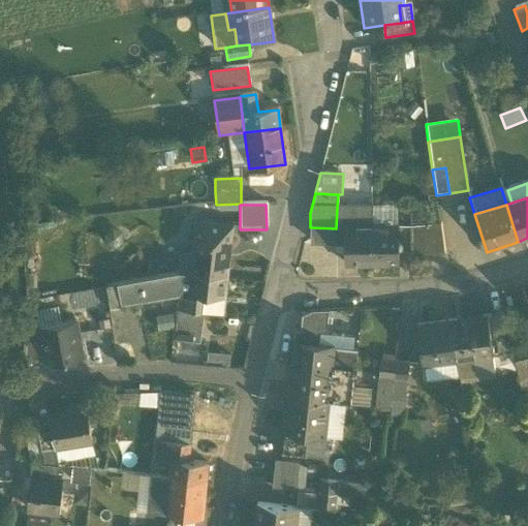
[(371,206),(371,209),(371,227),(397,227),(397,206),(371,206)]
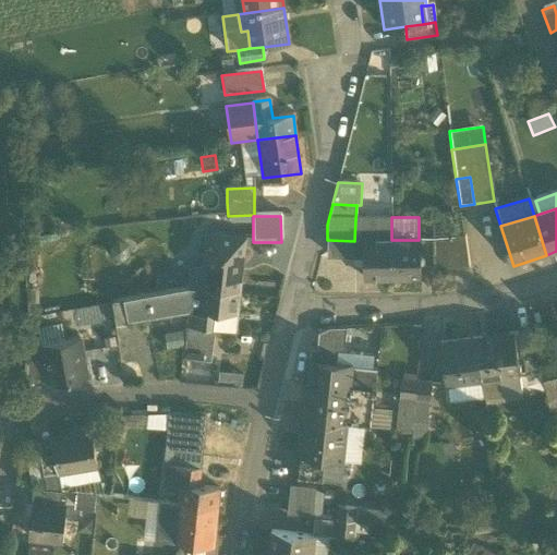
[(354,241),(364,242),(364,240),(391,240),(391,220),(355,219),(354,241)]
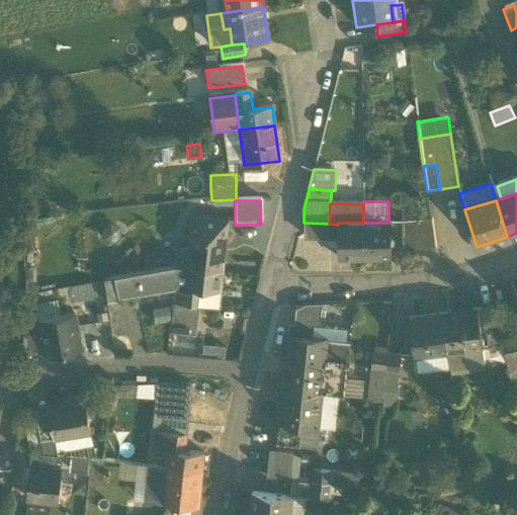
[(189,249),(187,270),(223,273),(228,223),(192,219),(188,248),(189,249)]
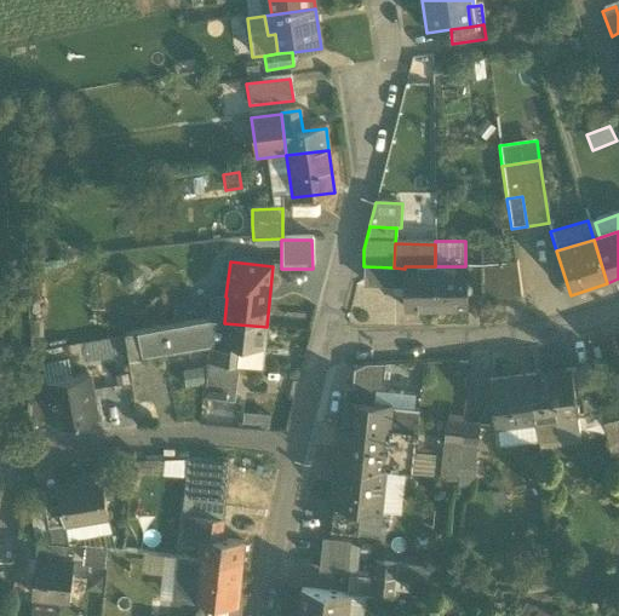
[(481,266),(482,303),(521,299),(516,264),(481,266)]
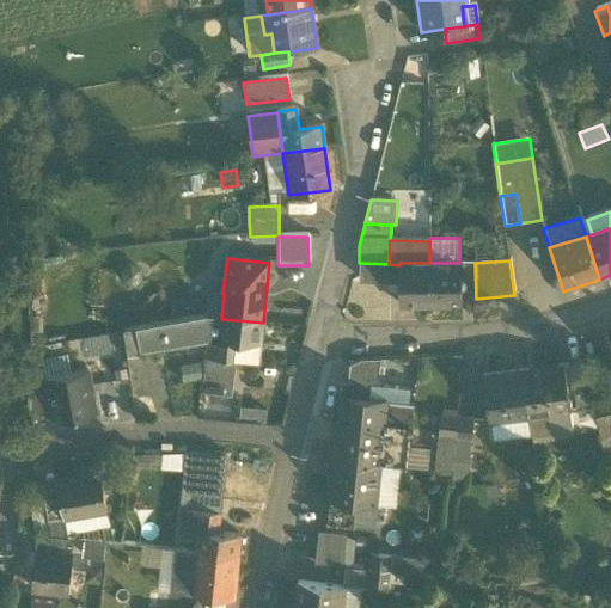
[(399,265),(389,264),(359,263),(358,282),(399,283),(399,265)]
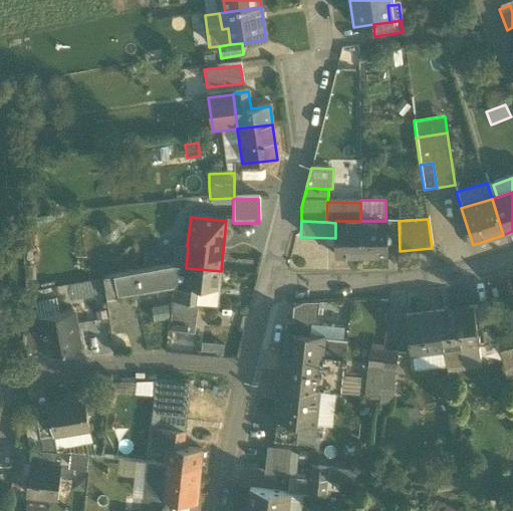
[(361,259),(361,258),(360,221),(335,221),(335,223),(335,238),(335,259),(361,259)]
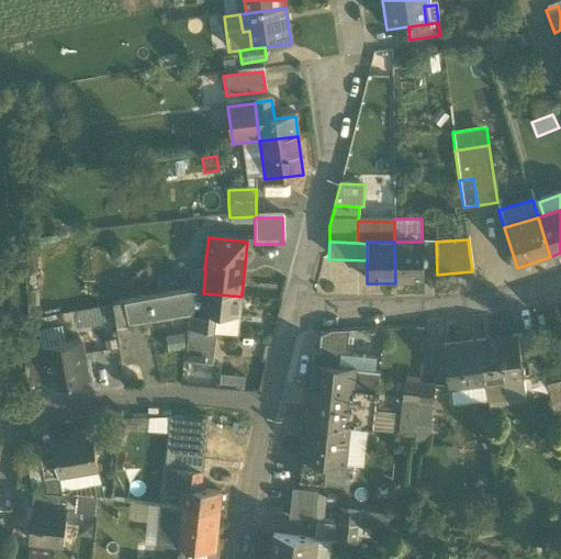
[(422,242),(394,242),(395,282),(423,282),(422,242)]
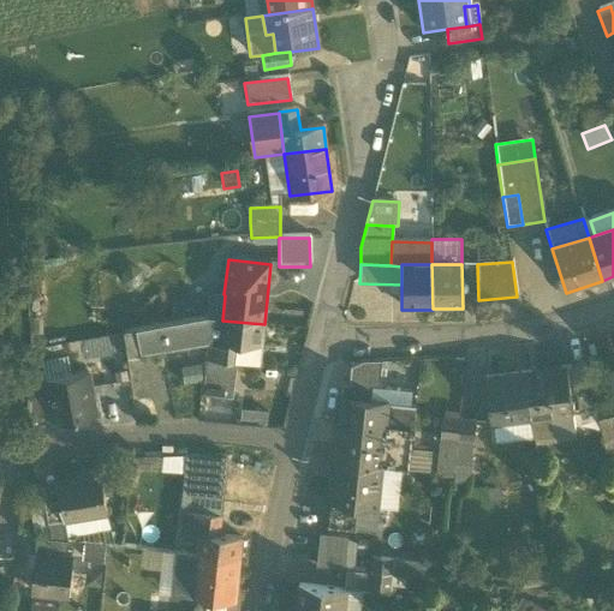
[(225,295),(224,294),(207,298),(208,319),(222,321),(225,295)]
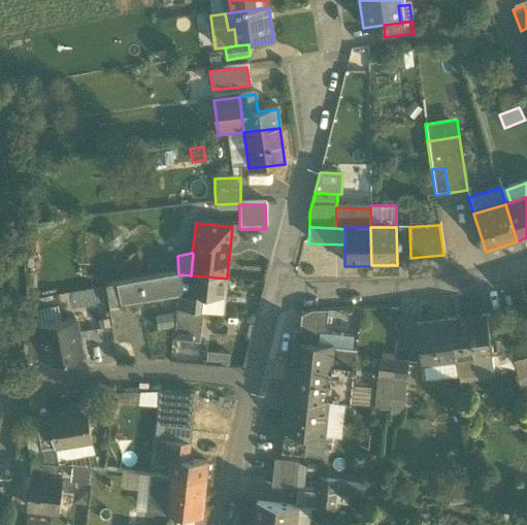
[(176,273),(119,285),(121,305),(178,295),(176,310),(186,310),(191,275),(178,274),(176,273)]
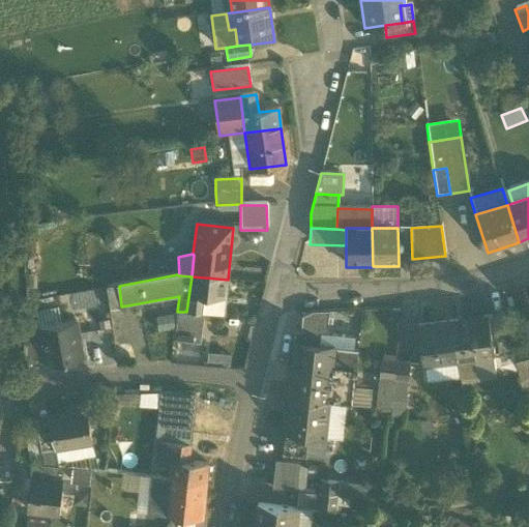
[(192,276),(186,312),(204,315),(224,317),(228,280),(192,276)]
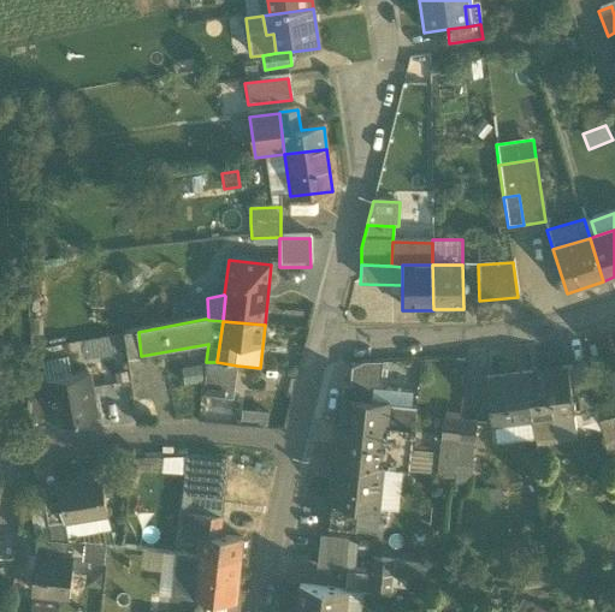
[(123,334),(128,363),(142,361),(141,356),(139,332),(123,334)]
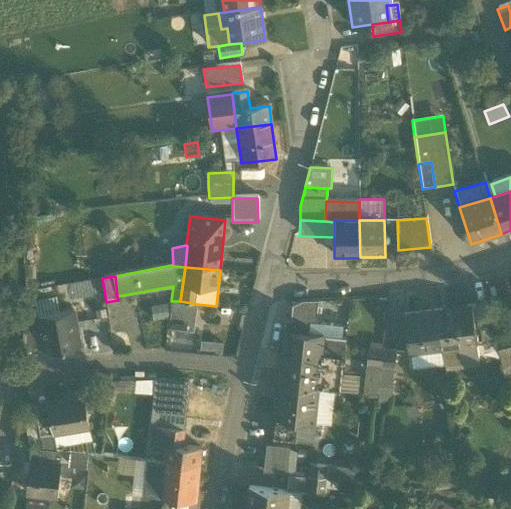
[(168,330),(193,333),(197,304),(180,301),(171,301),(168,330)]
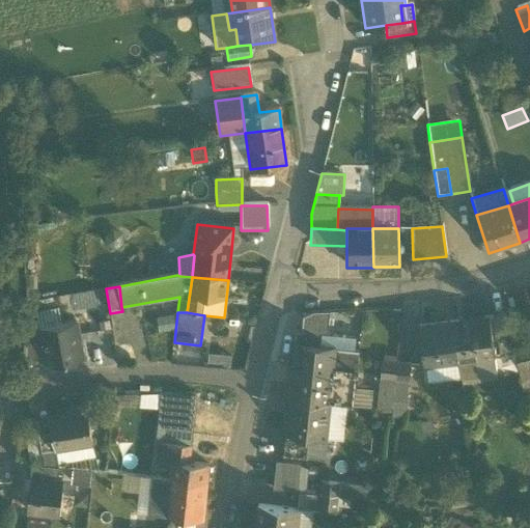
[(303,318),(301,334),(321,336),(321,338),(327,339),(327,336),(329,313),(312,314),(303,318)]
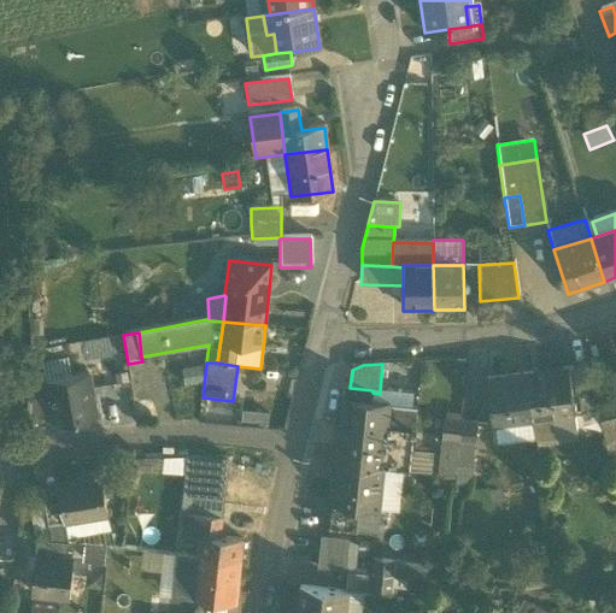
[(575,370),(578,392),(590,390),(586,369),(575,370)]
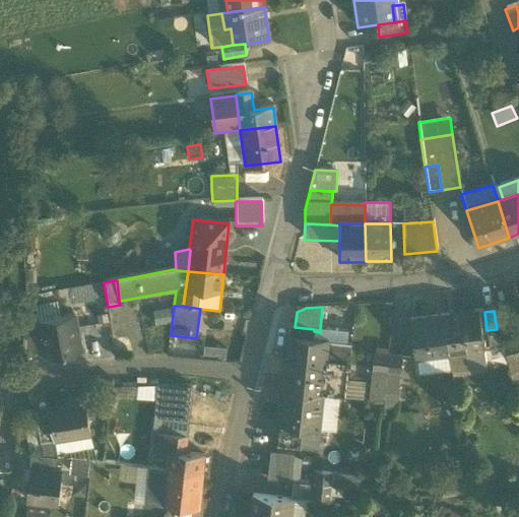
[(448,351),(464,349),(482,346),(477,313),(444,317),(448,351)]
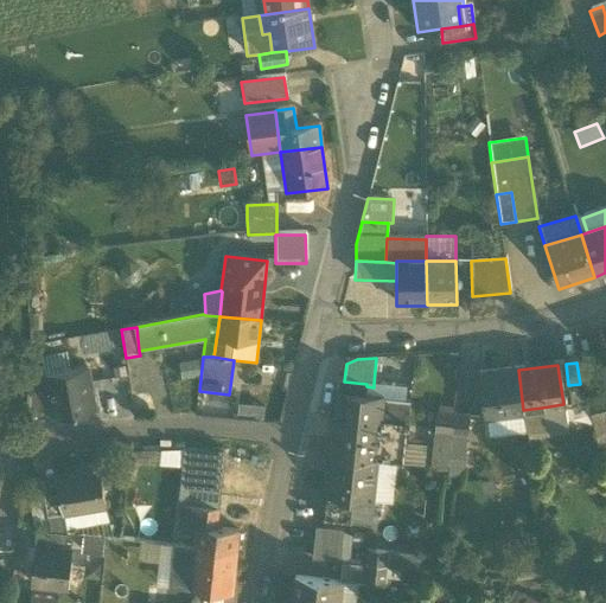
[(50,393),(55,419),(94,412),(85,370),(42,378),(44,393),(44,395),(46,393),(50,393)]
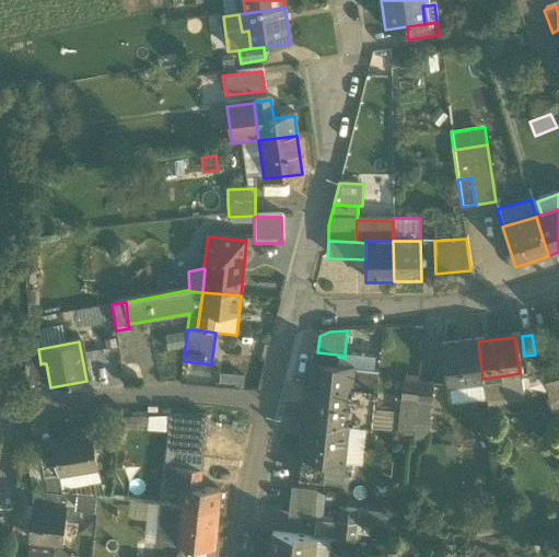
[(486,399),(482,379),(478,341),(441,346),(449,404),(486,399)]
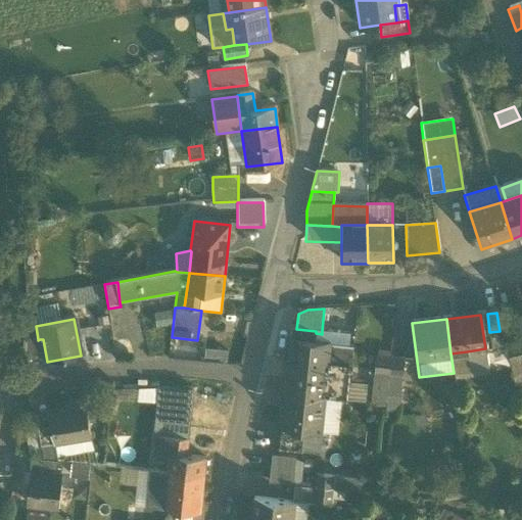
[(315,342),(316,333),(316,331),(296,329),(291,329),(289,340),(315,342)]
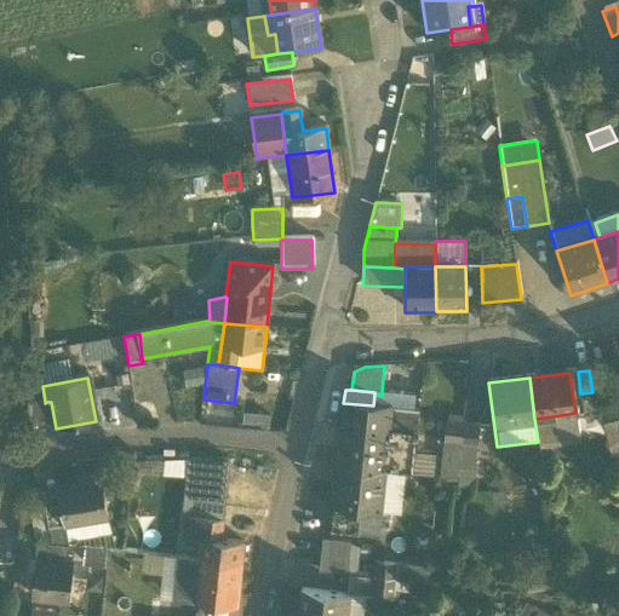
[(582,404),(597,402),(596,391),(592,392),(580,393),(579,393),(582,404)]
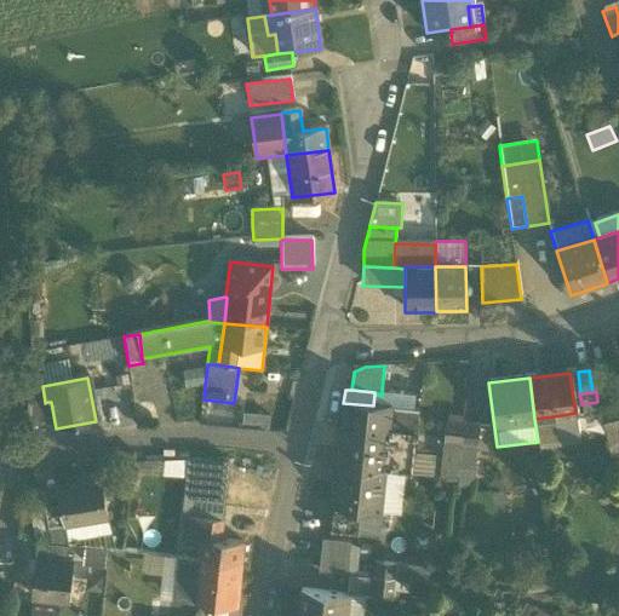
[(416,396),(382,392),(382,396),(374,395),(373,406),(414,410),(416,396)]
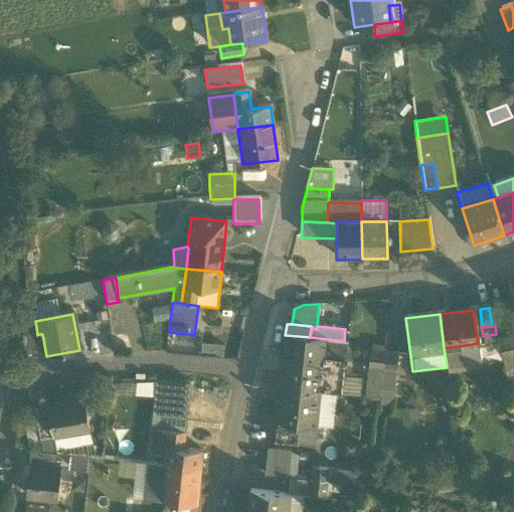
[(22,336),(22,360),(38,357),(39,334),(37,335),(37,334),(22,336)]
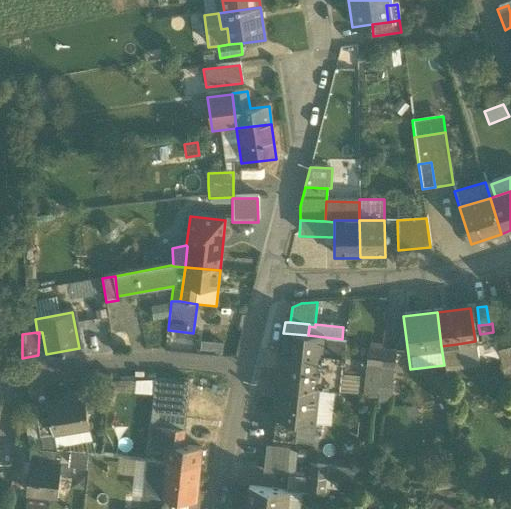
[(493,332),(480,334),(482,345),(495,342),(493,332)]
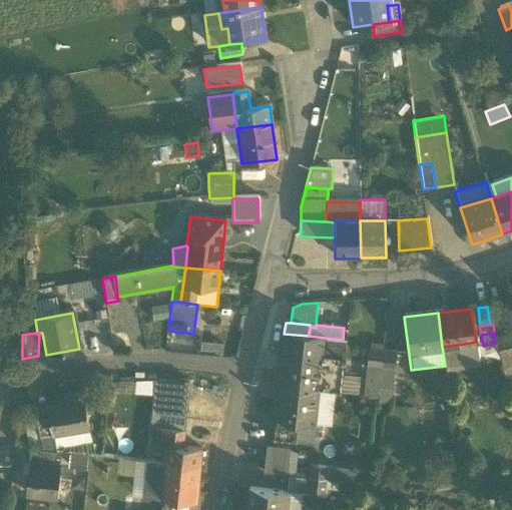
[(284,334),(279,387),(313,390),(335,393),(340,394),(342,376),(343,362),(345,363),(345,360),(344,360),(346,341),(343,340),(309,336),(284,334)]
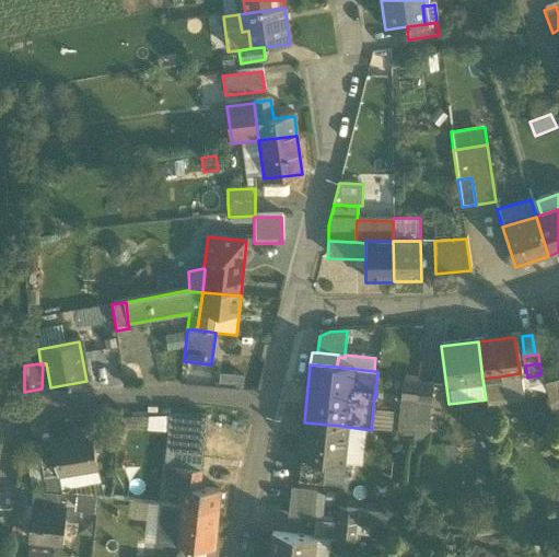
[(543,373),(547,392),(558,387),(558,381),(557,370),(543,373)]
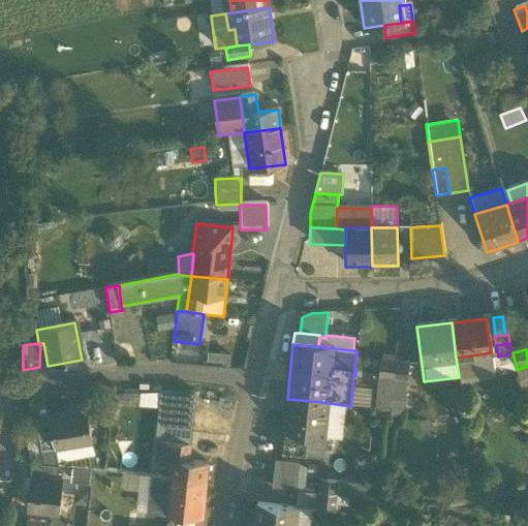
[(225,364),(226,354),(204,352),(203,362),(225,364)]
